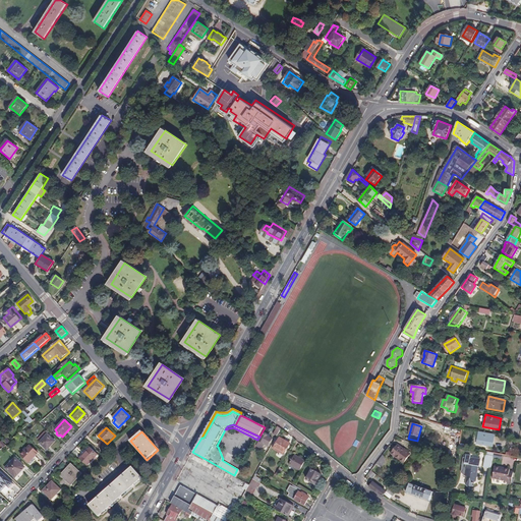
[(493,447),(495,435),(479,431),(476,444),(493,447)]
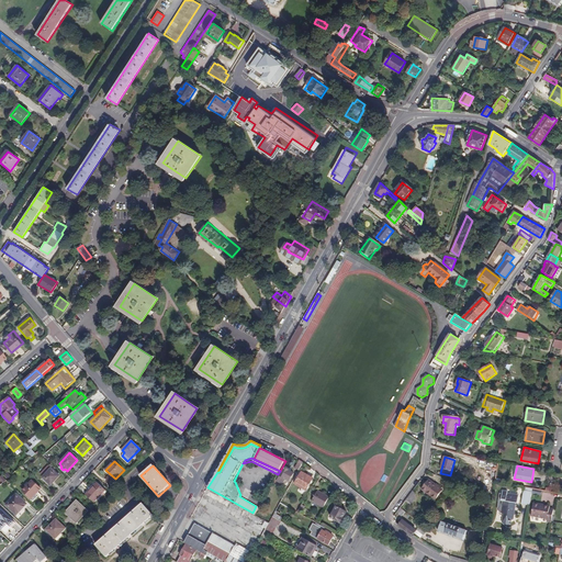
[(294,474),(284,468),(277,481),(282,484),(285,480),(290,482),(294,474)]
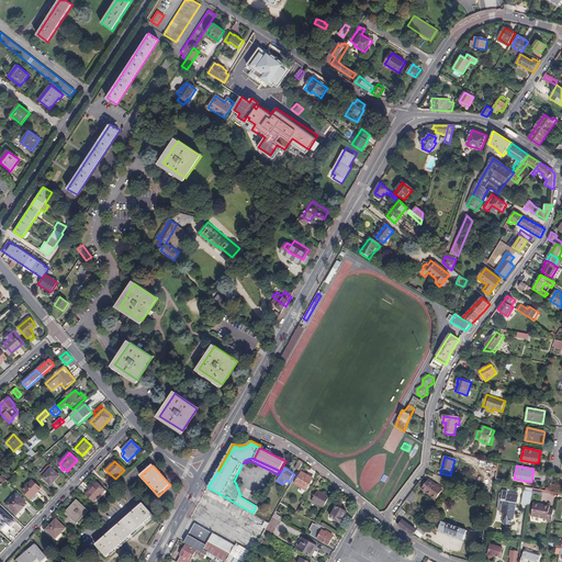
[(51,485),(59,476),(52,469),(43,478),(51,485)]
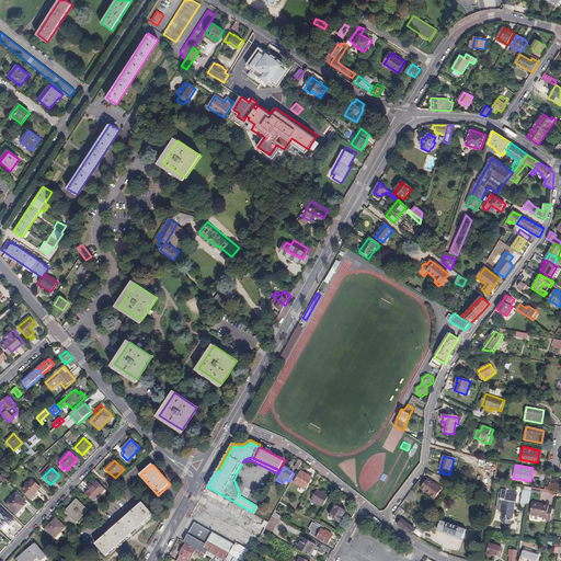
[(307,483),(310,477),(301,472),(295,484),(307,490),(309,484),(307,483)]
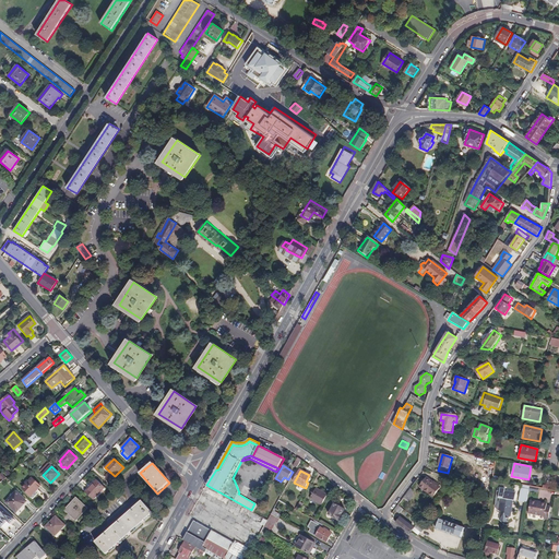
[(439,487),(426,477),(419,487),(432,497),(439,487)]
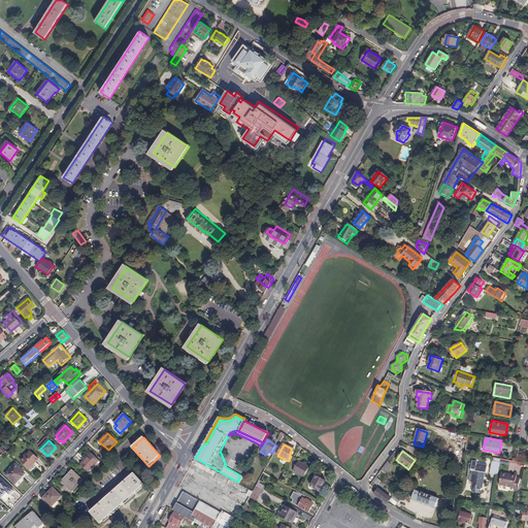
[(38,459),(31,452),(21,461),(29,469),(38,459)]
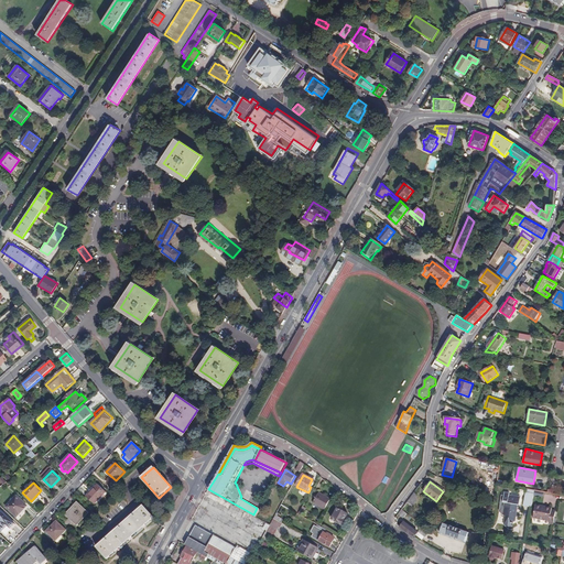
[(106,492),(98,485),(86,497),(94,505),(106,492)]
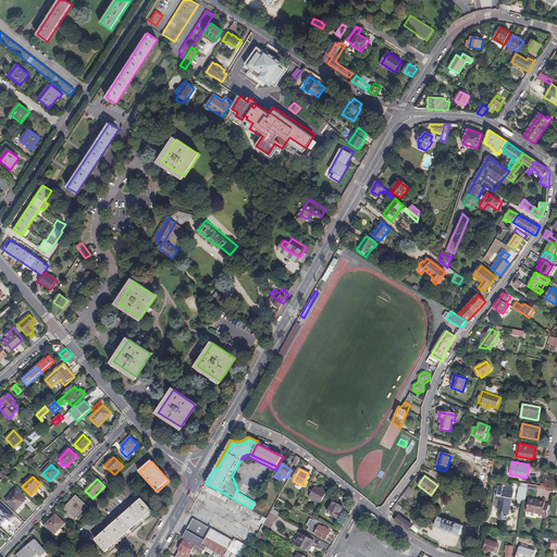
[(326,493),(314,486),(310,496),(321,503),(326,493)]
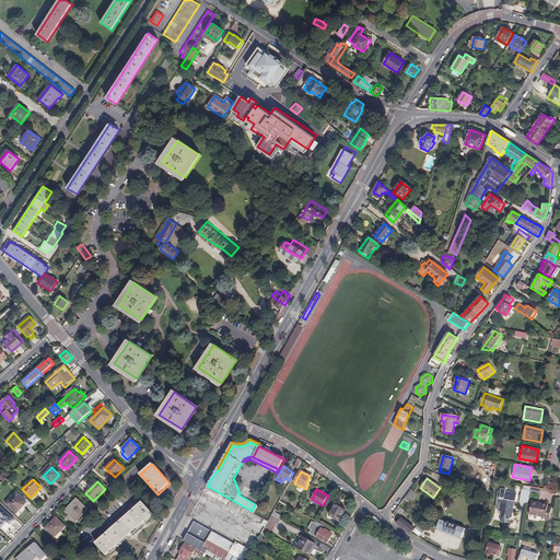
[(520,502),(528,503),(531,491),(531,490),(522,489),(520,502)]
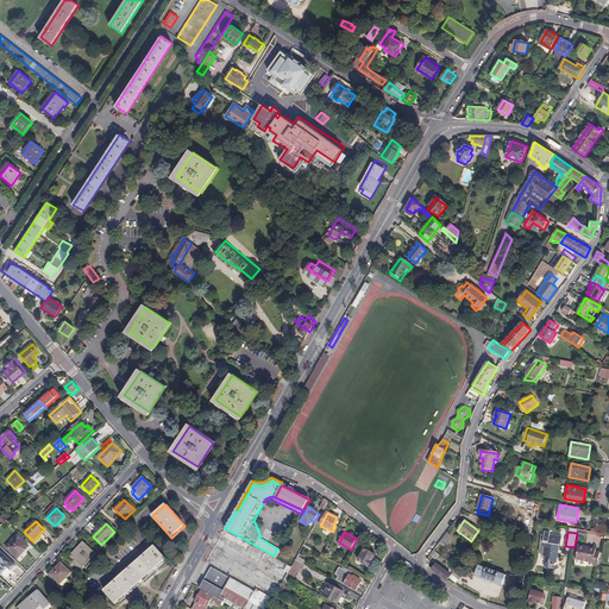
[(446,533),(439,542),(443,545),(450,535),(446,533)]
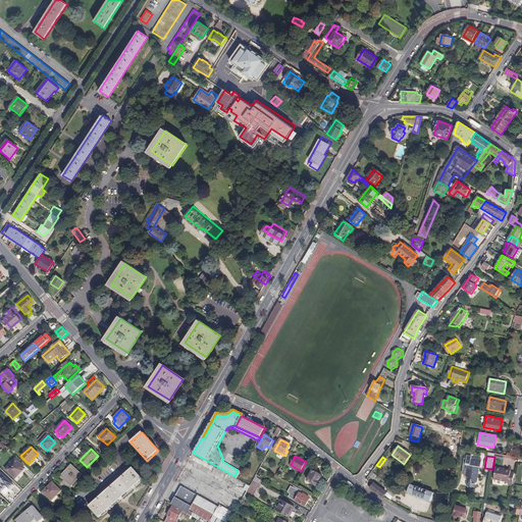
[(467,462),(465,461),(464,467),(468,467),(467,471),(465,470),(464,476),(468,479),(467,486),(470,489),(474,487),(474,483),(477,482),(477,478),(475,476),(476,472),(478,472),(478,468),(480,469),(481,463),(475,463),(476,461),(471,460),(471,458),(467,458),(467,462)]
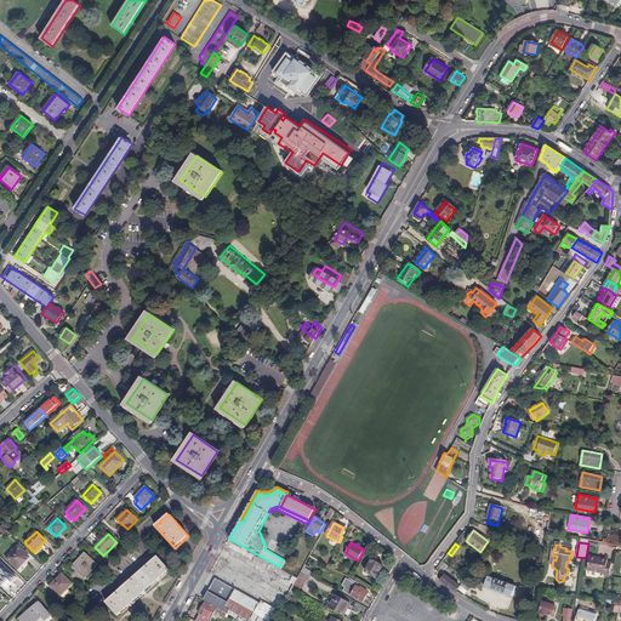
[(29,557),(18,547),(7,558),(17,569),(29,557)]
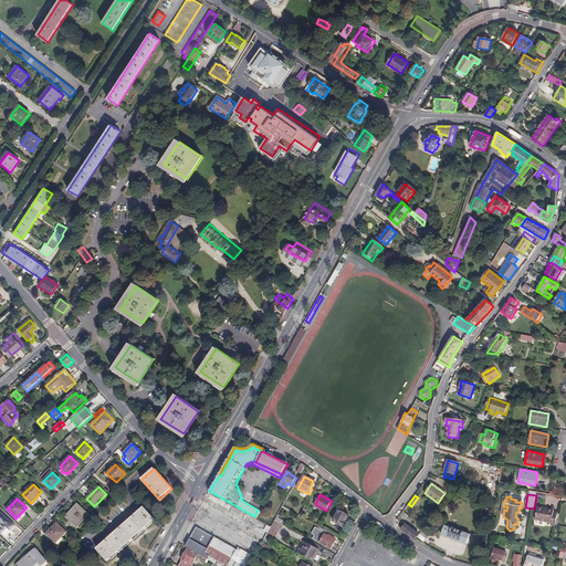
[(87,514),(77,505),(67,515),(77,525),(87,514)]
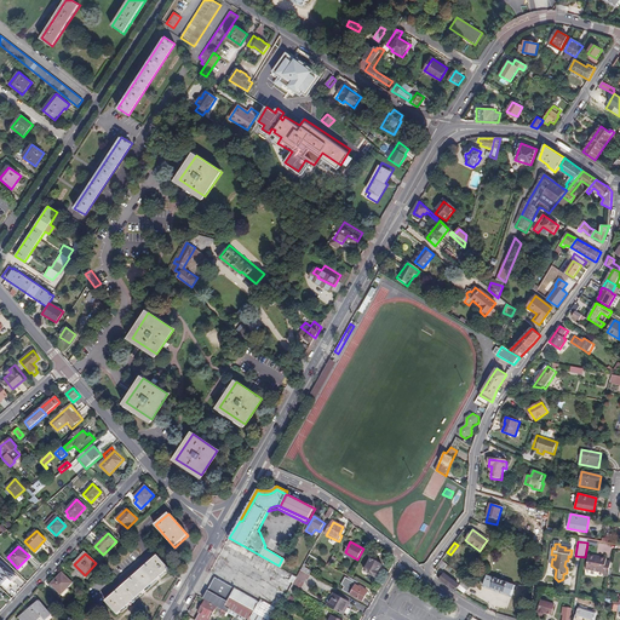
[(604,575),(609,577),(609,575),(612,562),(607,562),(607,561),(596,558),(597,557),(589,555),(586,569),(604,573),(604,575)]
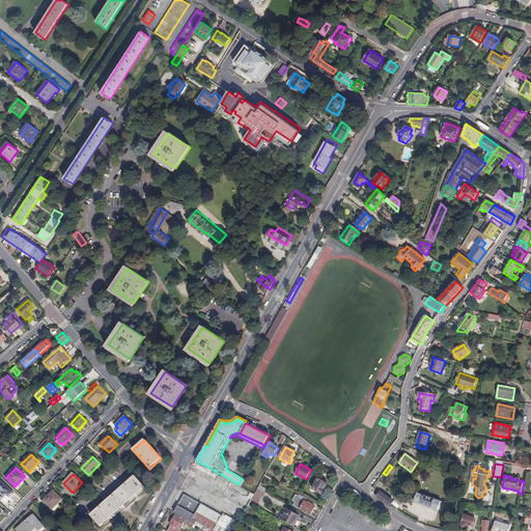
[(102,527),(145,487),(135,476),(91,515),(102,527)]
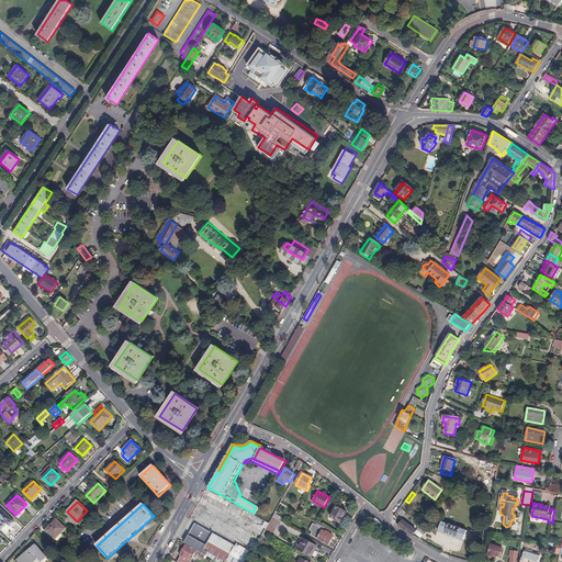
[(332,518),(338,521),(340,523),(348,508),(344,506),(341,509),(338,507),(332,518)]
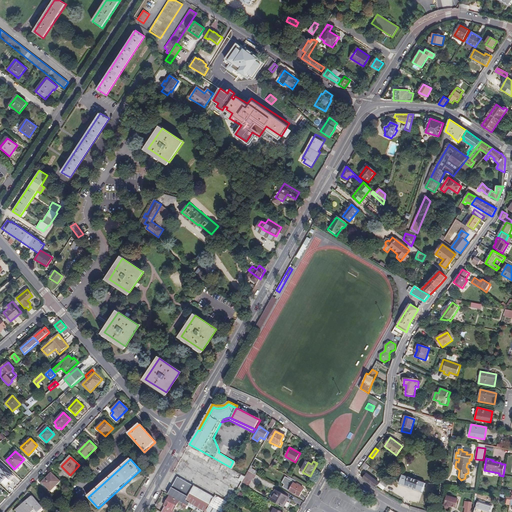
[(13,475),(1,464),(0,462),(0,481),(1,483),(7,477),(9,480),(13,475)]
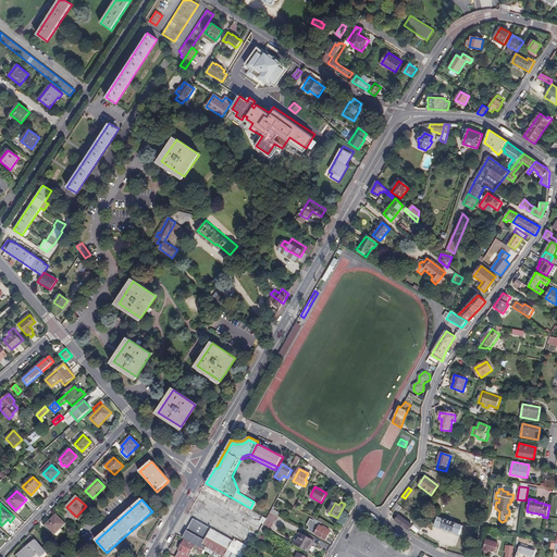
[(267,529),(270,531),(275,520),(277,521),(280,518),(271,512),(268,518),(262,527),(267,529)]
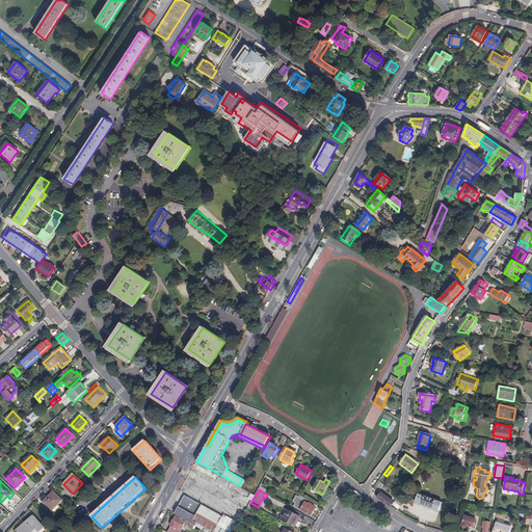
[(62,500),(53,491),(44,502),(52,510),(62,500)]
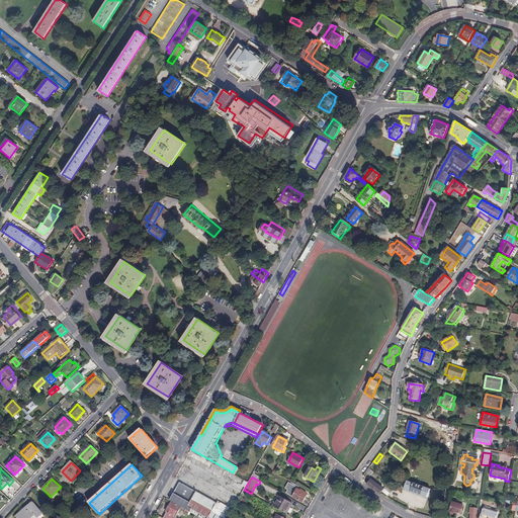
[(371,480),(367,484),(380,494),(383,489),(371,480)]
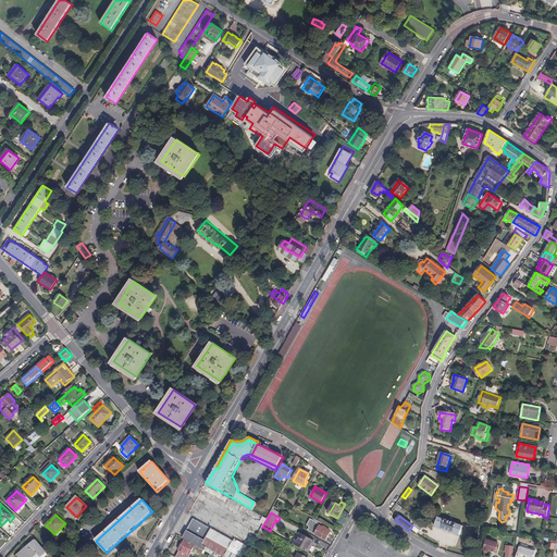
[(459,535),(462,525),(436,516),(433,524),(459,535)]
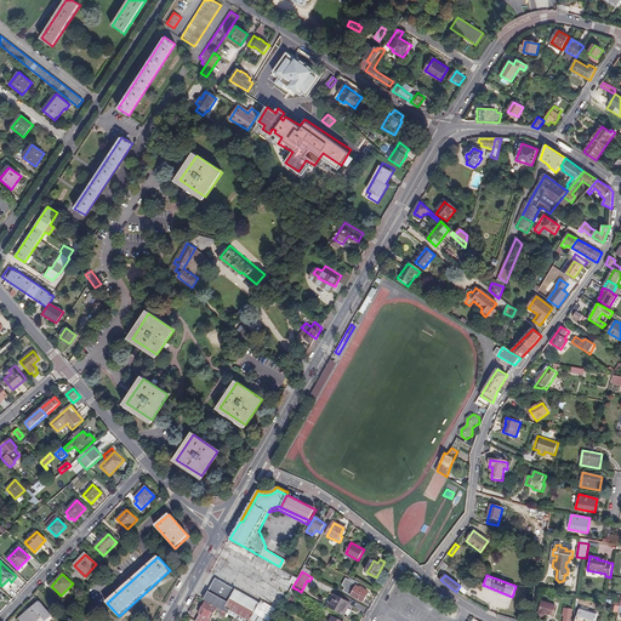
[(266,603),(261,604),(216,579),(205,596),(237,614),(237,615),(238,615),(235,619),(238,620),(273,620),(280,610),(266,603)]
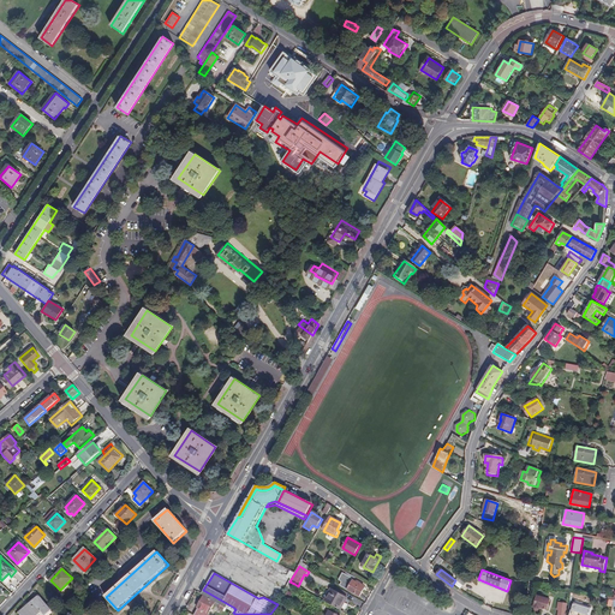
[(460,573),(457,580),(464,586),(469,579),(461,573),(460,573)]
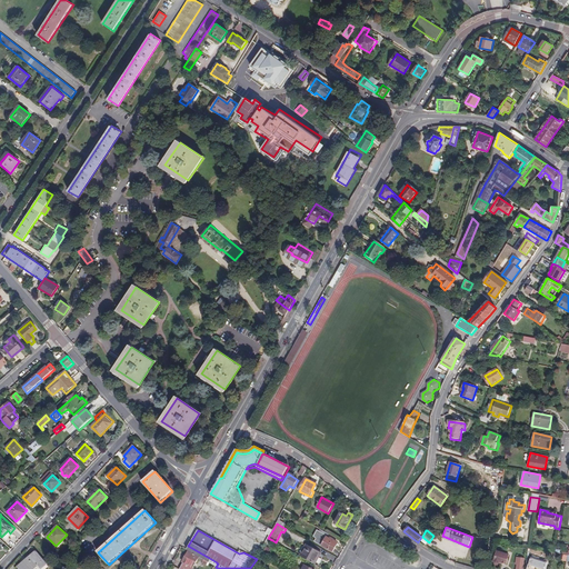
[(333,552),(338,542),(318,531),(313,539),(318,541),(317,543),(333,552)]
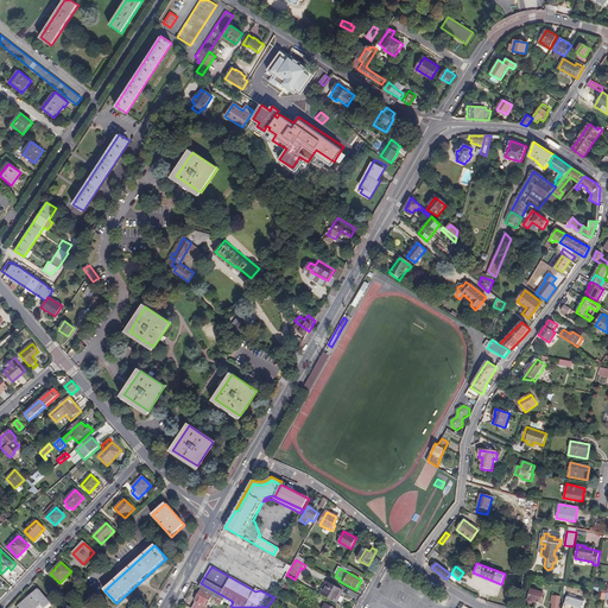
[(202,590),(191,607),(206,607),(213,596),(223,602),(226,599),(232,602),(232,601),(201,583),(198,588),(202,590)]
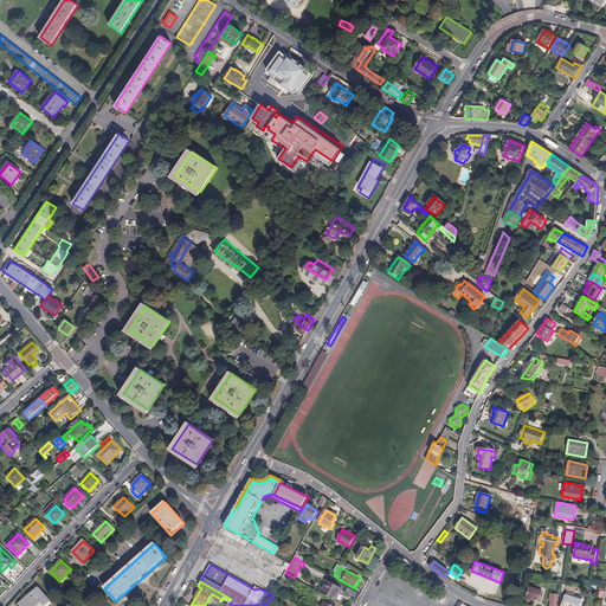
[(320,593),(335,601),(342,590),(327,581),(320,593)]
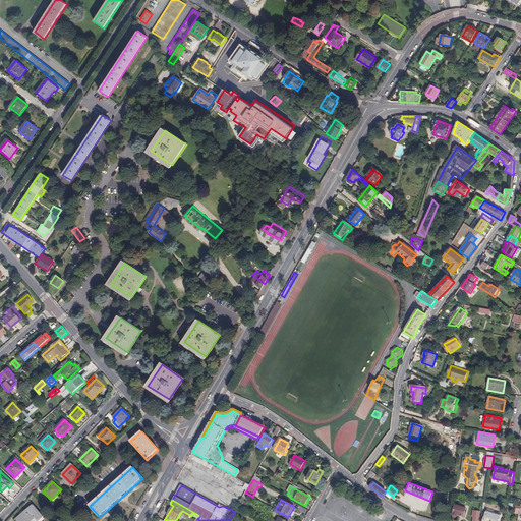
[(464,515),(466,507),(456,504),(453,514),(454,517),(456,518),(458,513),(464,515)]
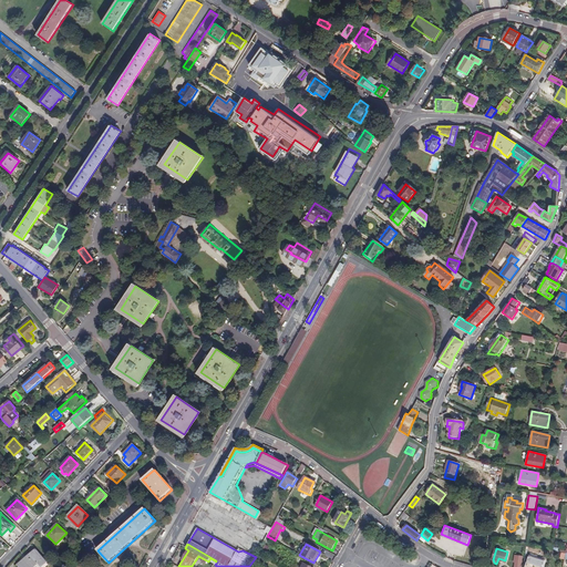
[(42,566),(48,563),(37,549),(18,566),(19,566),(34,566),(38,564),(40,566),(42,566)]
